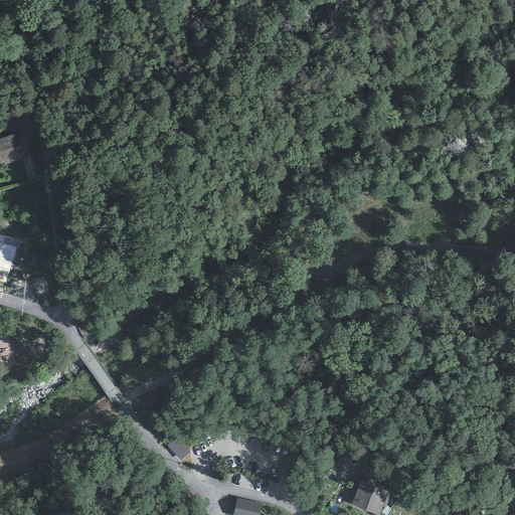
[(20,132),(0,138),(0,166),(29,157),(20,132)]
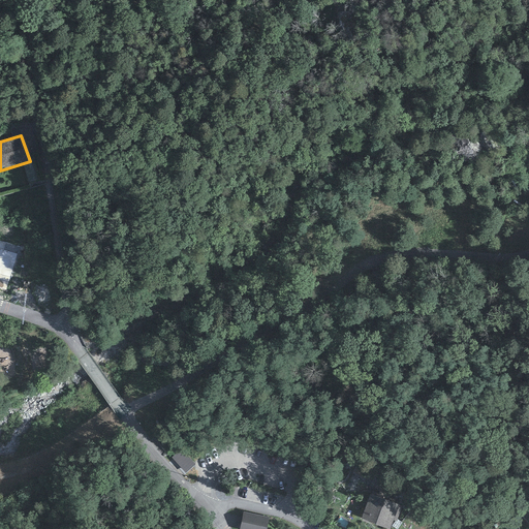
[(20,247),(0,240),(0,287),(5,289),(20,247)]
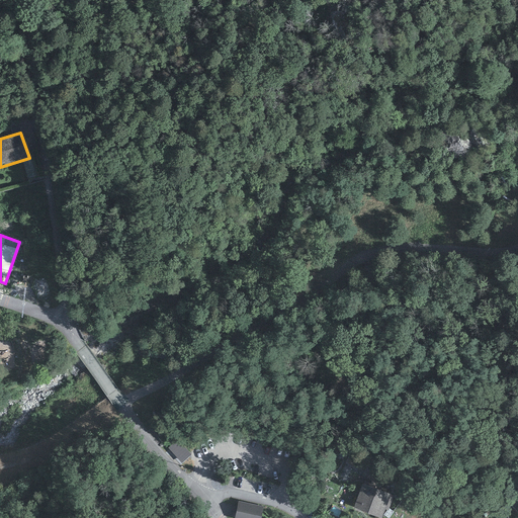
[(178,440),(168,448),(181,463),(191,455),(178,440)]
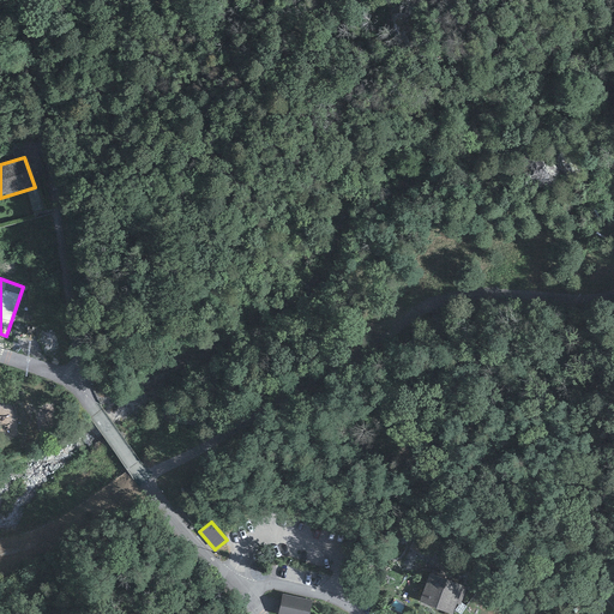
[(429,573),(419,601),(451,613),(452,613),(463,585),(429,573)]
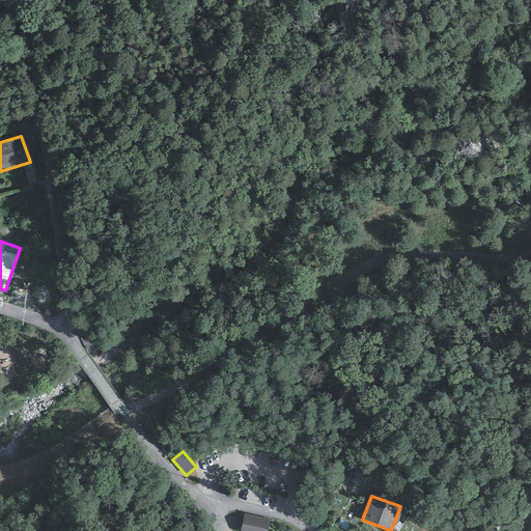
[(244,512),(240,530),(267,530),(270,519),(244,512)]
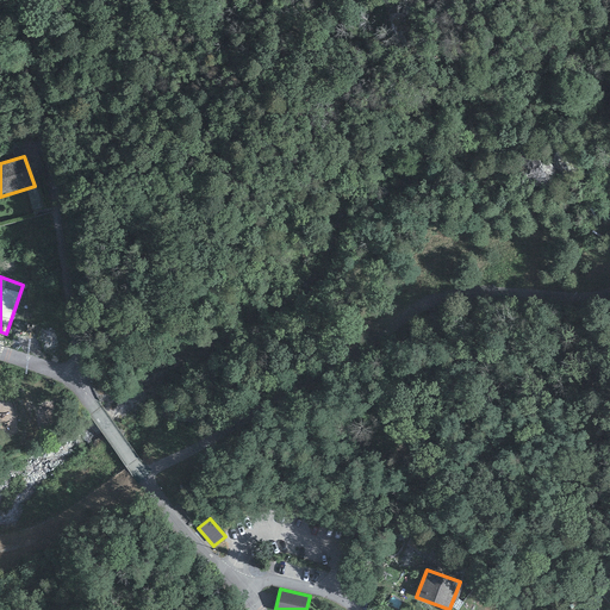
All buildings are outlined.
